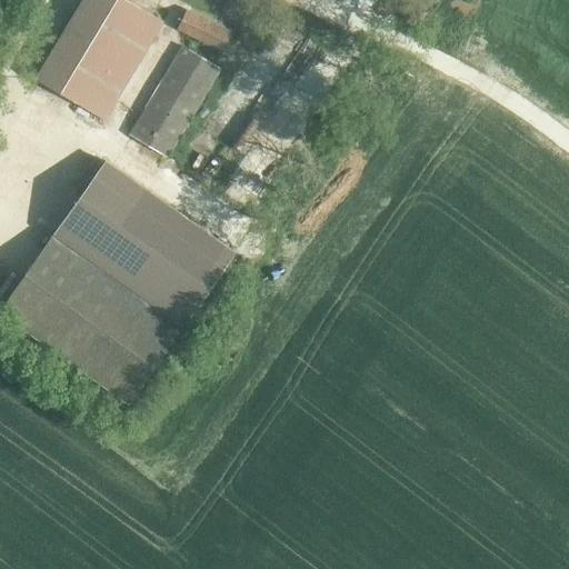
[(82,0),(35,80),(102,120),(161,22),(125,0),(82,0)]
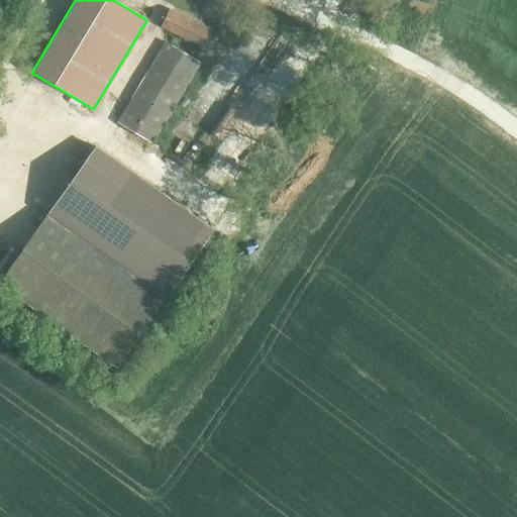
[(159,27),(172,33),(200,46),(208,29),(167,10),(159,27)]
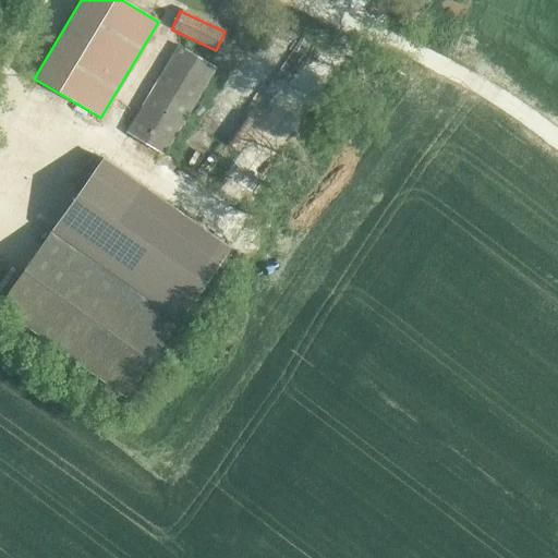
[(126,134),(161,155),(214,67),(179,46),(126,134)]
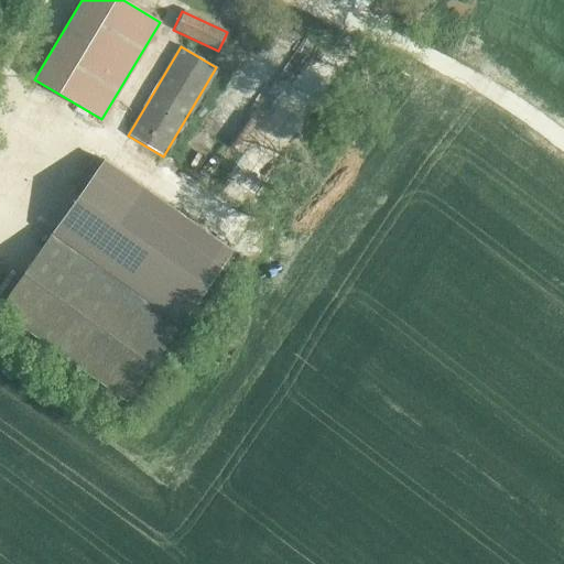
[(98,169),(55,229),(181,318),(224,258),(230,248),(104,159),(98,169)]
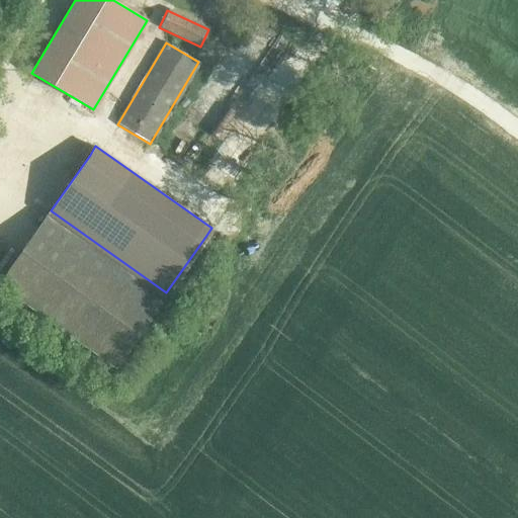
[(0,285),(114,367),(161,300),(45,219),(0,281),(0,285)]
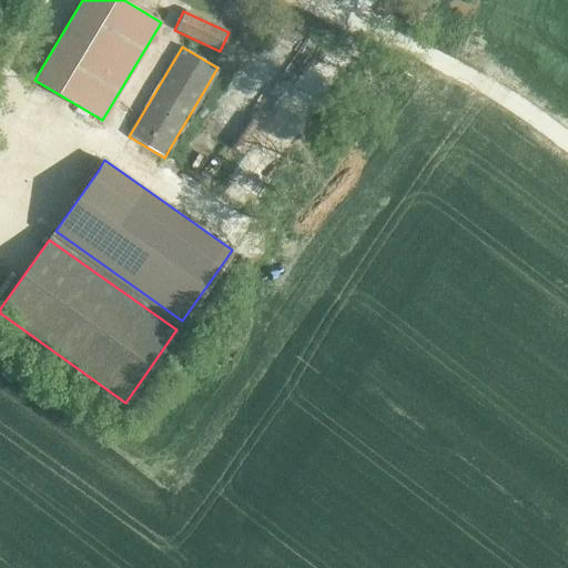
All buildings are outlined.
